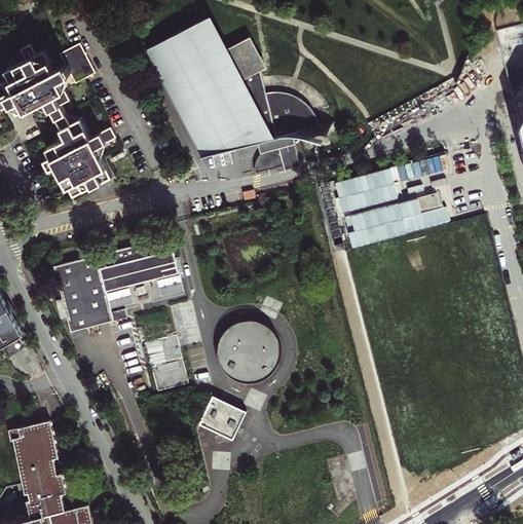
[(213,14),(150,48),(206,154),(198,155),(198,157),(213,154),(214,157),(236,151),(236,148),(259,143),(261,152),(259,154),(256,156),(254,159),(253,162),(252,165),(252,170),(252,173),(253,176),(272,170),(275,172),(277,172),(283,172),(282,171),(298,166),(293,145),(295,145),(292,135),(333,124),(332,122),(319,125),(314,117),(309,109),(302,102),(292,97),(282,94),(271,92),(264,94),(259,71),(266,67),(250,37),(231,47),(213,14)]
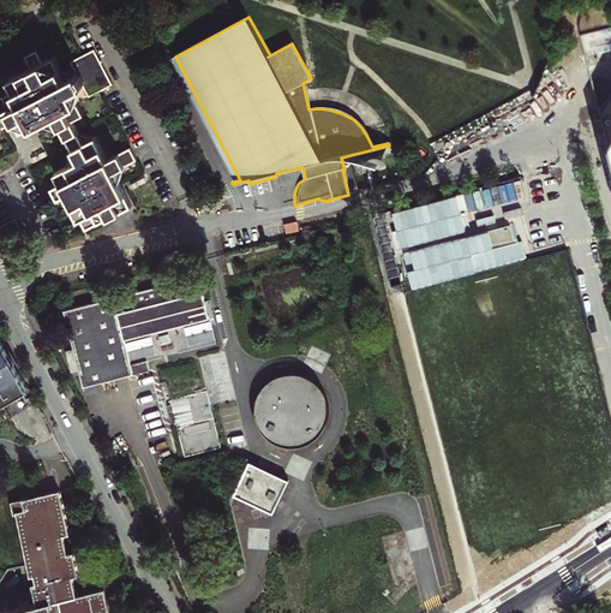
[(0,129),(1,129),(5,126),(11,123),(13,128),(17,134),(40,123),(51,117),(57,128),(59,131),(61,137),(76,162),(53,174),(59,185),(47,191),(53,202),(64,197),(82,231),(107,218),(114,214),(125,209),(127,208),(119,191),(117,186),(115,185),(109,173),(121,167),(132,161),(127,150),(103,162),(93,140),(81,144),(75,134),(69,121),(81,115),(75,105),(69,93),(79,87),(85,99),(108,87),(90,52),(67,64),(73,76),(63,82),(57,70),(51,59),(39,65),(33,53),(22,59),(28,71),(5,82),(11,94),(0,100),(5,111),(4,112),(0,113),(0,129)]
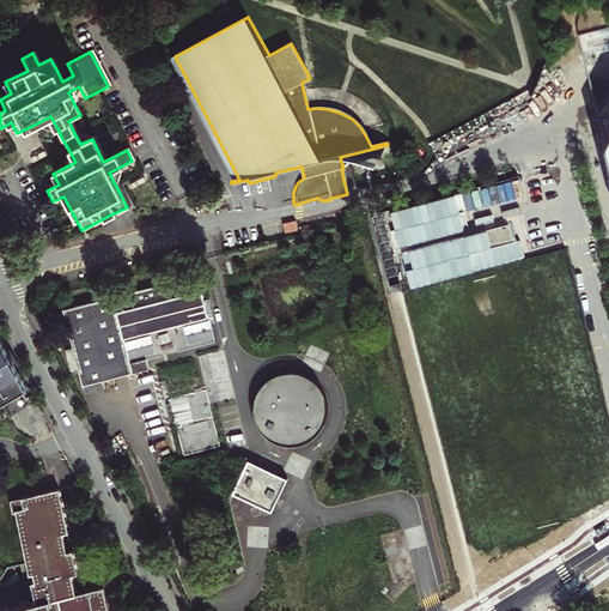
[(174,283),(62,310),(81,387),(147,370),(145,361),(212,344),(208,328),(209,327),(201,292),(186,296),(186,291),(181,289),(175,290),(174,283)]
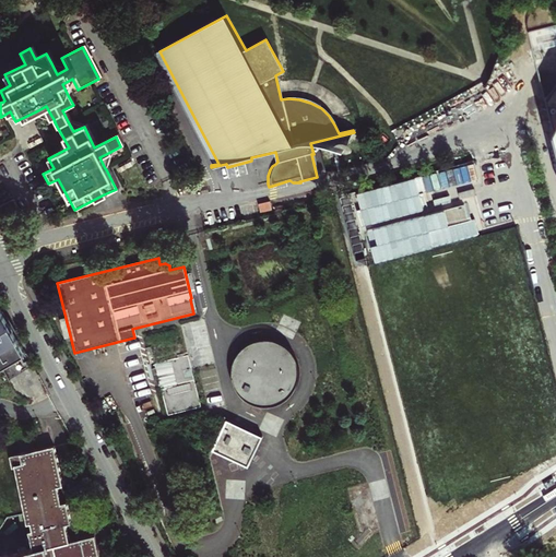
[(0,369),(23,356),(14,342),(15,342),(11,334),(12,334),(8,327),(4,320),(3,320),(0,315),(0,369)]
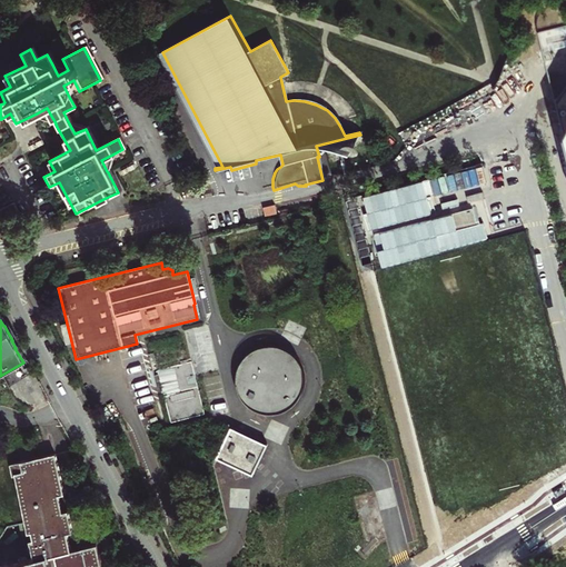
[(72,345),(67,326),(59,327),(65,347),(72,345)]
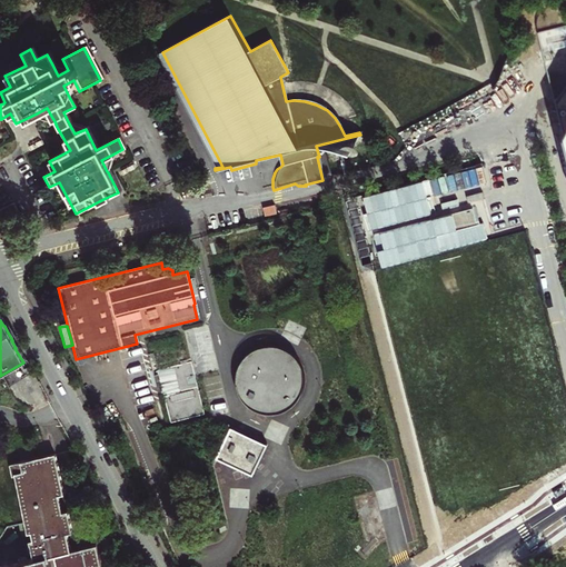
[(201,416),(188,364),(155,372),(168,425),(201,416)]
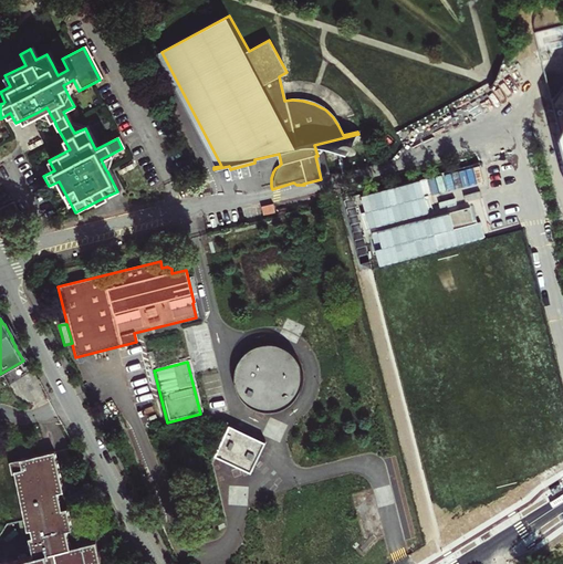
[(229,426),(215,456),(251,473),(266,442),(229,426)]
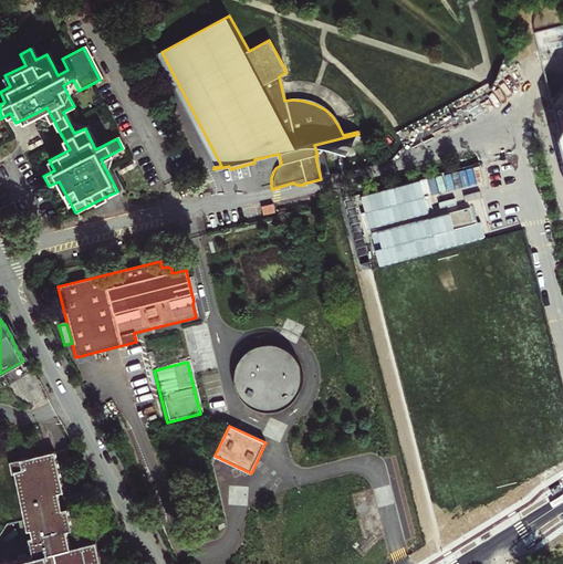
[(51,452),(6,463),(9,474),(11,474),(30,557),(0,563),(96,563),(92,543),(66,549),(62,532),(68,531),(63,509),(58,510),(54,494),(60,493),(51,452)]
